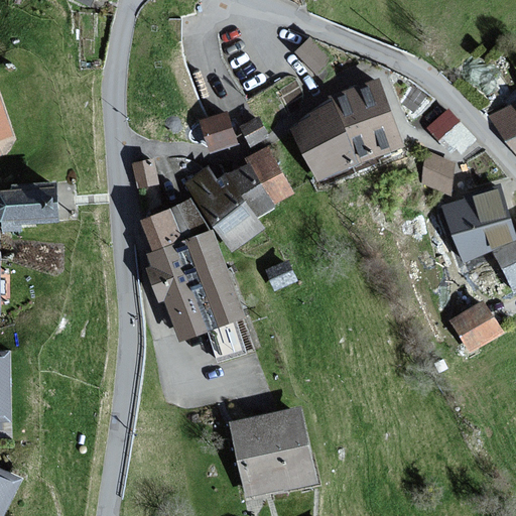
[(403,146),(377,80),(334,97),(359,163),(403,146)]
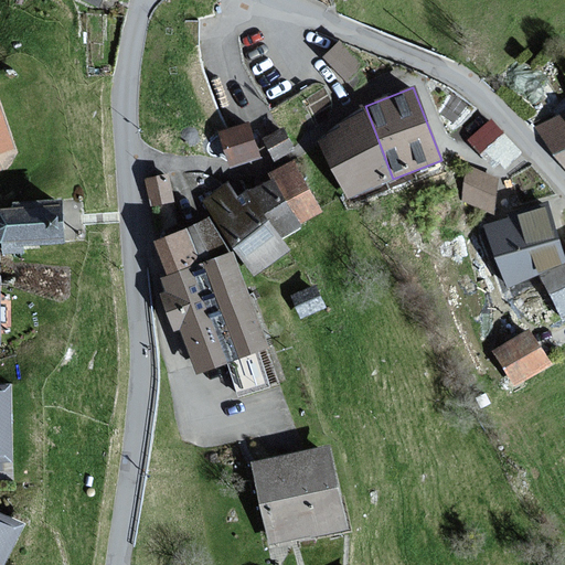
[(350,200),(393,179),(365,106),(319,140),(350,200)]
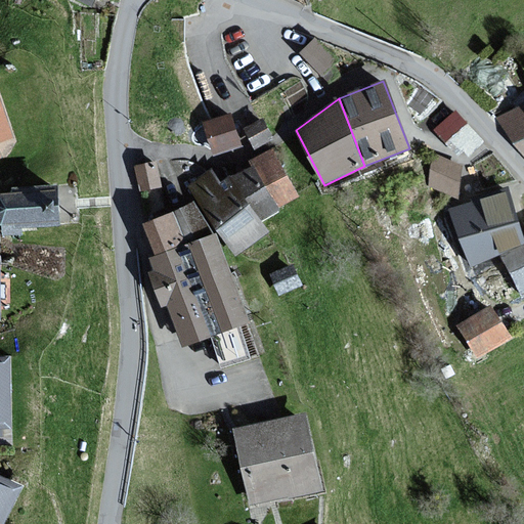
[(0,142),(12,138),(0,102),(0,142)]
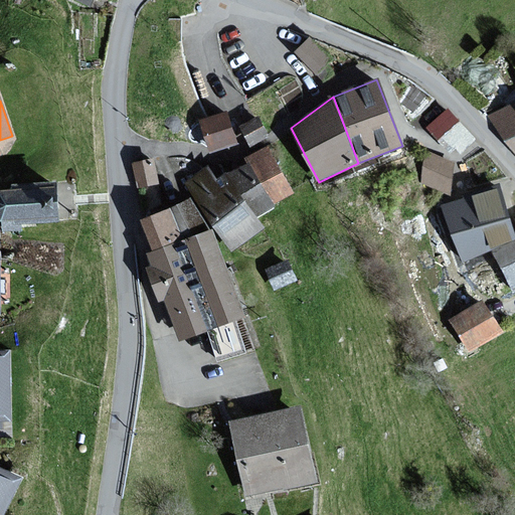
[(514,102),(489,115),(507,141),(514,137),(514,102)]
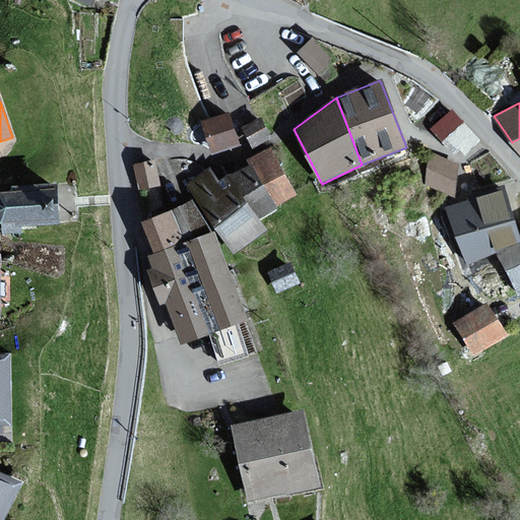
[(479,140),(450,113),(432,131),(462,159),(479,140)]
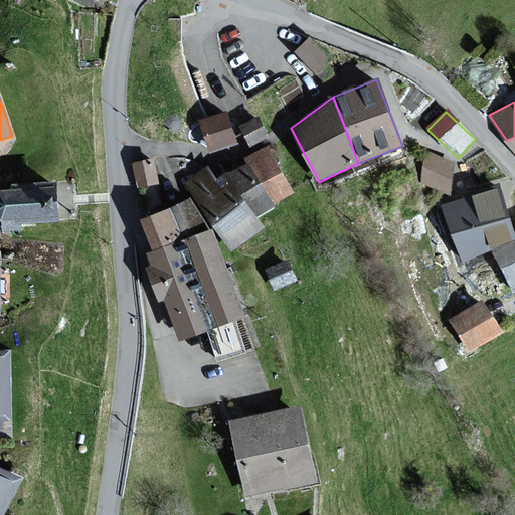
[(237,141),(227,113),(201,121),(210,150),(237,141)]
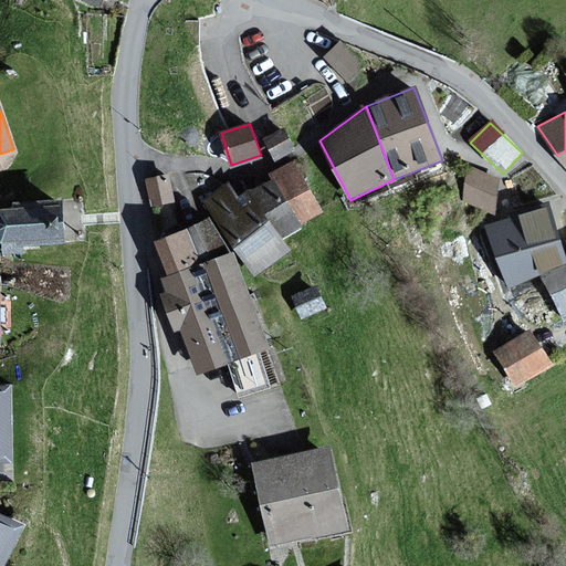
[(296,150),(284,128),(262,140),(274,161),(296,150)]
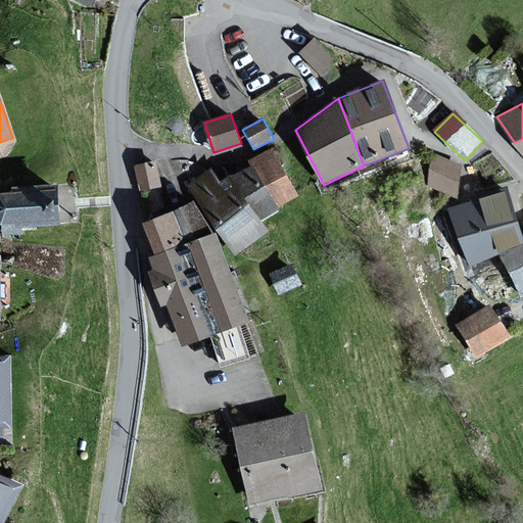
[(221,181),(211,169),(188,184),(234,254),(269,231),(262,221),(280,208),(279,206),(299,193),(270,149),(250,161),(252,163),(231,177),(230,175),(221,181)]
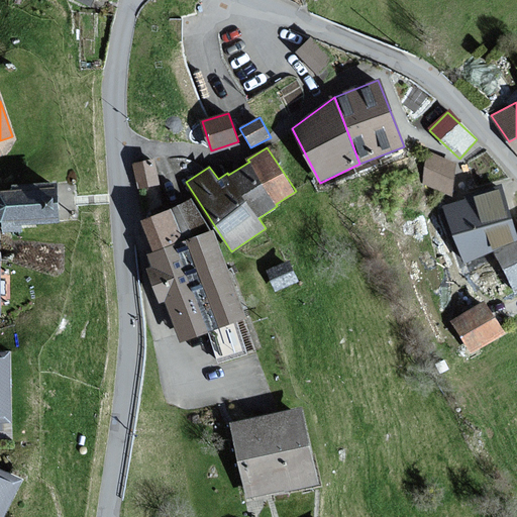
[(160,185),(153,161),(131,166),(137,191),(160,185)]
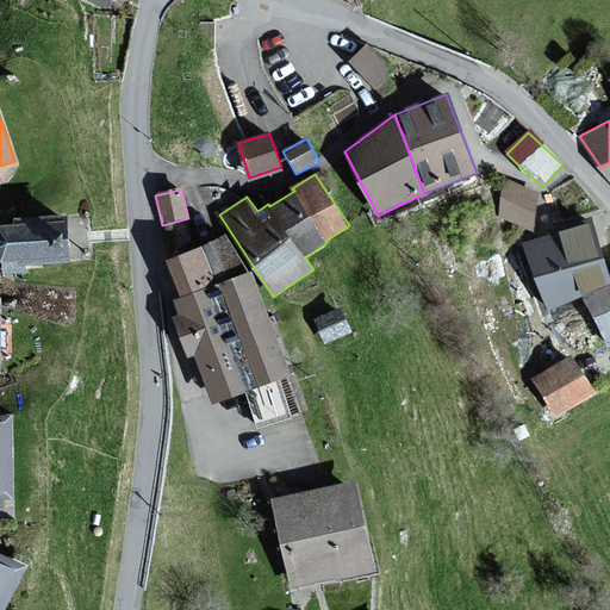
[(70,262),(68,216),(14,218),(14,225),(0,224),(0,260),(2,262),(2,274),(26,273),(26,266),(70,262)]
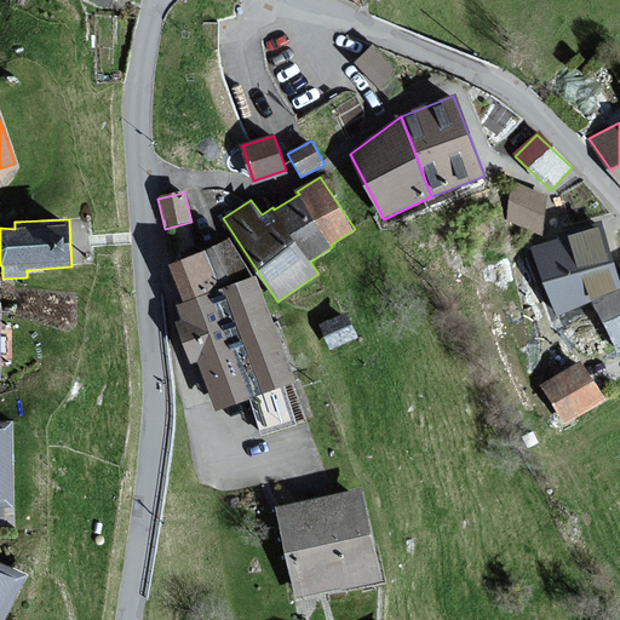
[(619,287),(619,279),(597,223),(534,248),(560,311),(619,287)]
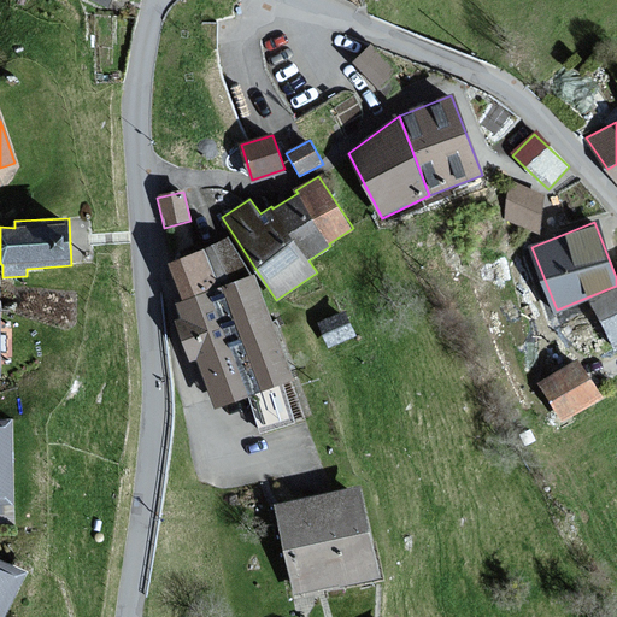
[(260,432),(304,415),(253,275),(244,278),(229,240),(169,263),(182,301),(177,303),(182,317),(176,319),(192,362),(198,359),(217,409),(248,397),(260,432)]
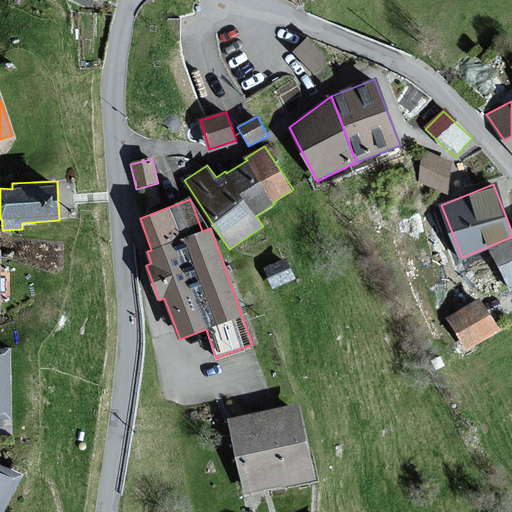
[(511,291),(511,238),(489,251),(511,292),(511,291)]
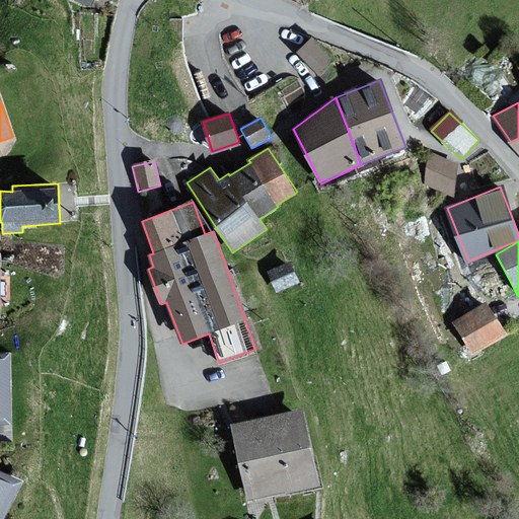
[(504,339),(484,305),(452,323),(472,358),(504,339)]
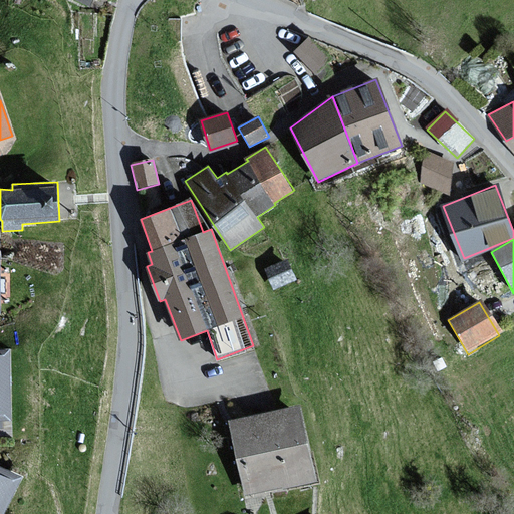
[(0,420),(10,420),(9,351),(0,351),(0,420)]
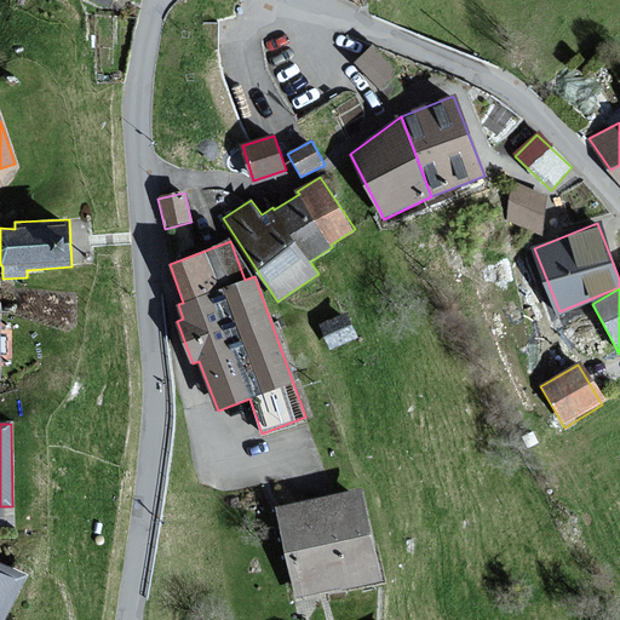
[(379,583),(360,493),(279,510),(297,600),(379,583)]
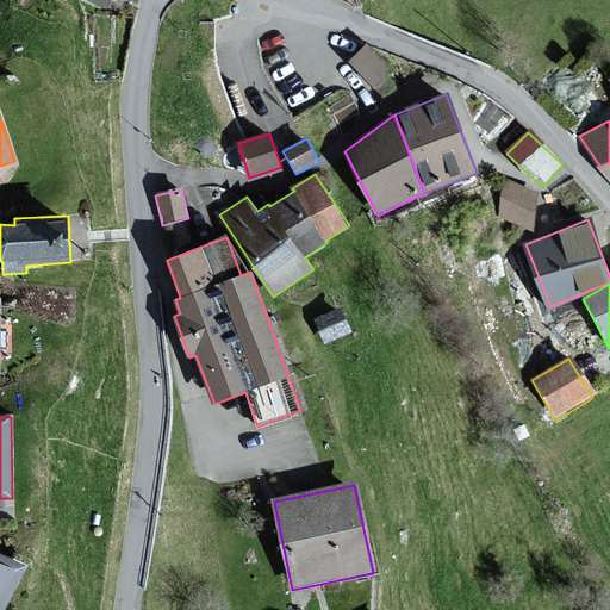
[(0,609),(1,609),(24,566),(0,555),(0,609)]
